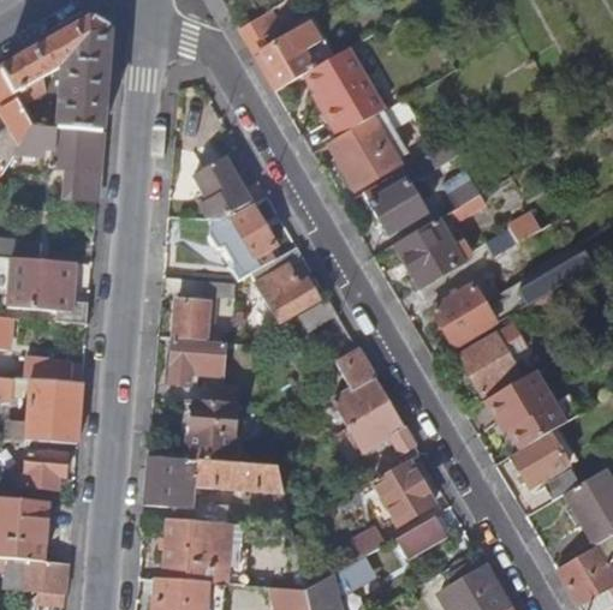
[(242,27),(251,45),(265,36),(283,25),(273,9),(262,15),(242,27)]
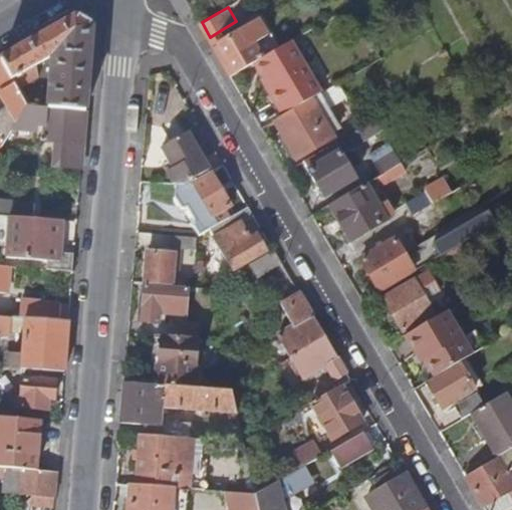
[(51,105),(87,108),(94,25),(78,15),(3,57),(16,83),(37,71),(38,57),(55,49),(51,105)]
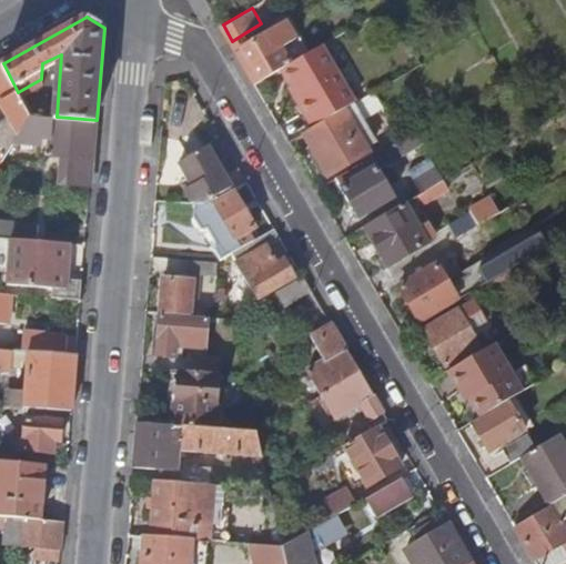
[(238,50),(256,82),(283,67),(311,51),(301,36),(297,38),(287,21),(250,43),(238,50)]
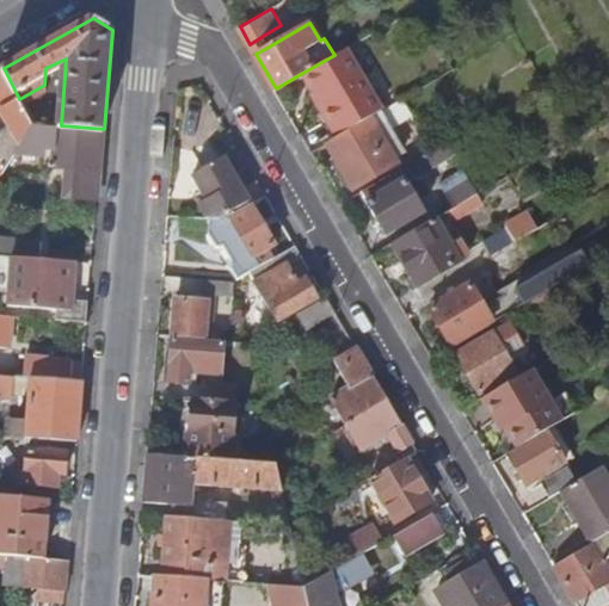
[(263,36),(250,44),(256,54),(269,47),(263,36)]
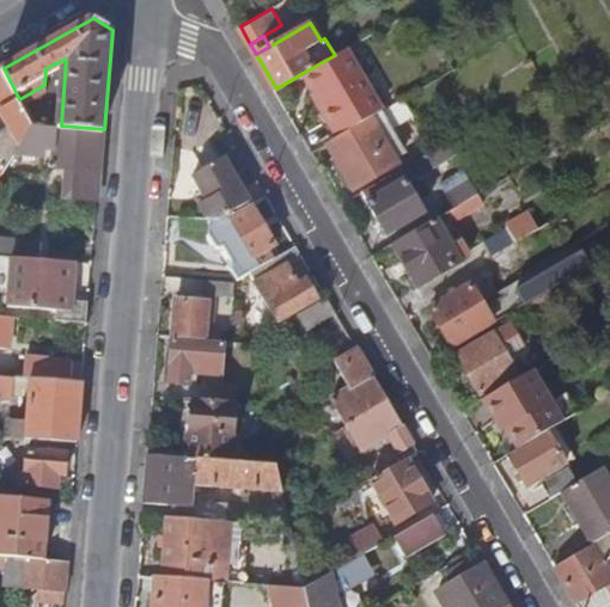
[(335,55),(305,72),(322,100),(319,102),(340,135),(373,115),(385,108),(349,47),(335,55)]
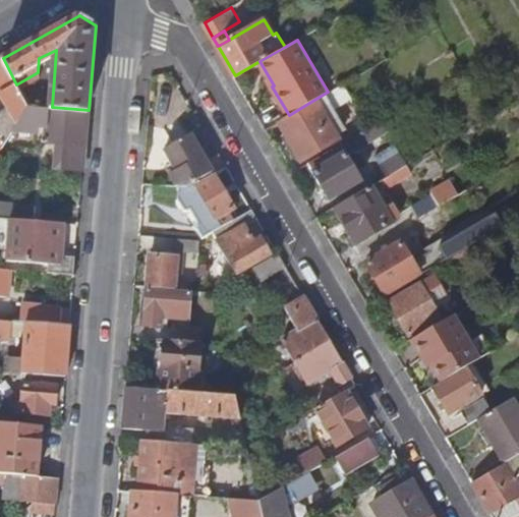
[(0,153),(15,129),(31,107),(29,106),(20,92),(16,84),(3,58),(0,54),(0,53),(0,91),(2,90),(10,106),(0,111),(0,153)]
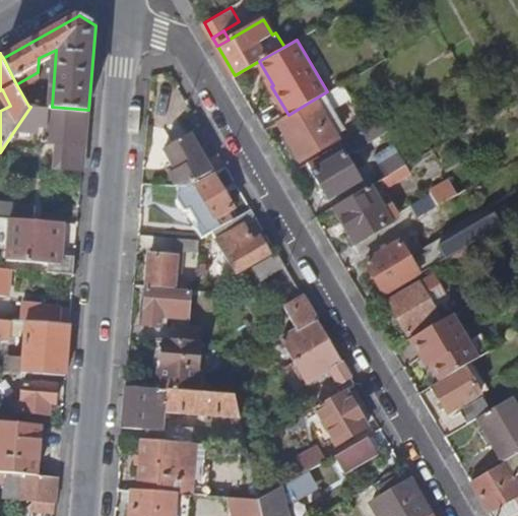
[(30,107),(43,107),(44,93),(20,91),(28,106),(30,107)]
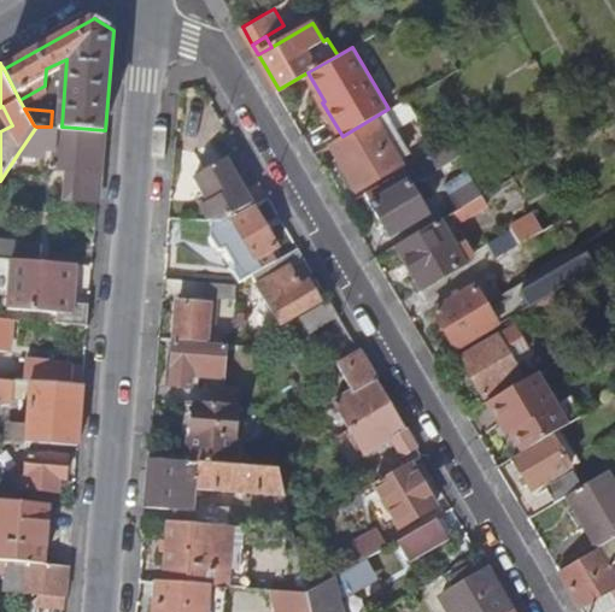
[(376,116),(331,143),(358,189),(404,163),(376,116)]
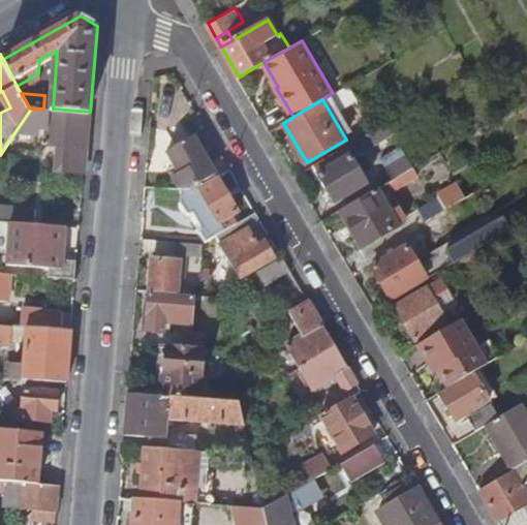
[(64,168),(86,171),(90,112),(53,109),(43,109),(31,109),(16,131),(38,131),(42,126),(47,126),(47,143),(66,145),(64,168)]
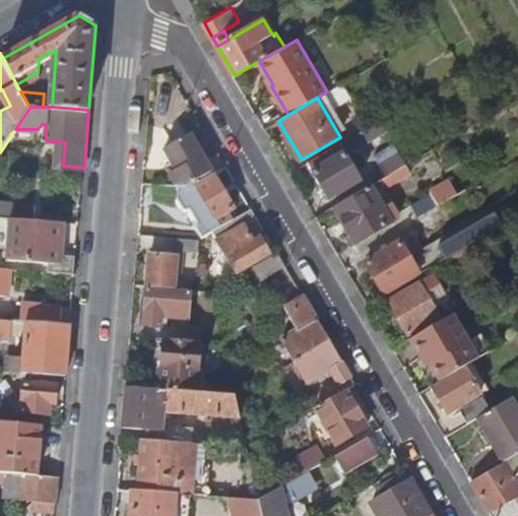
[(382,119),(310,160),(315,169),(314,170),(330,197),(362,178),(347,153),(388,129),(382,119)]
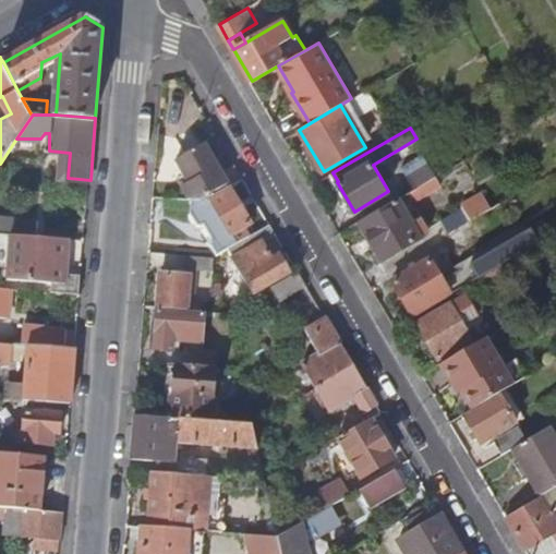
[(231,183),(207,142),(180,158),(193,181),(186,185),(194,199),(197,200),(203,200),(231,183)]
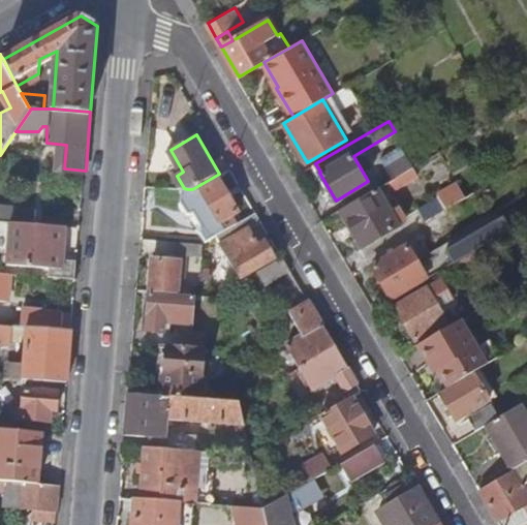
[(382,157),(395,178),(397,176),(414,165),(420,162),(416,157),(412,160),(403,145),(382,157)]
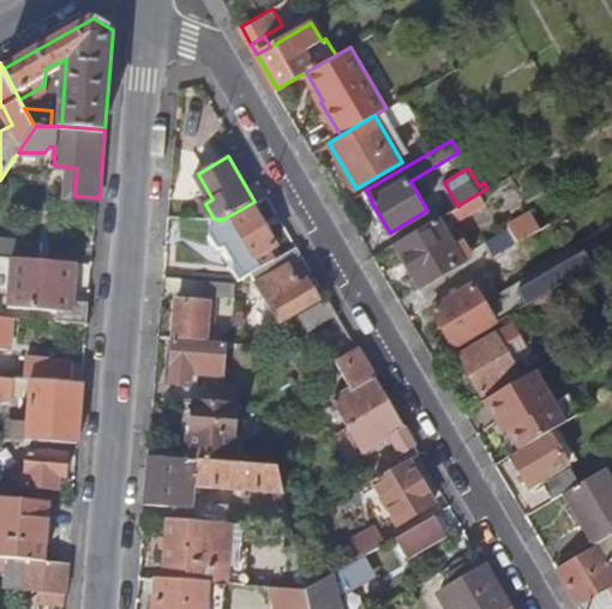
[(448,212),(453,222),(487,202),(481,192),(461,204),(459,206),(448,212)]
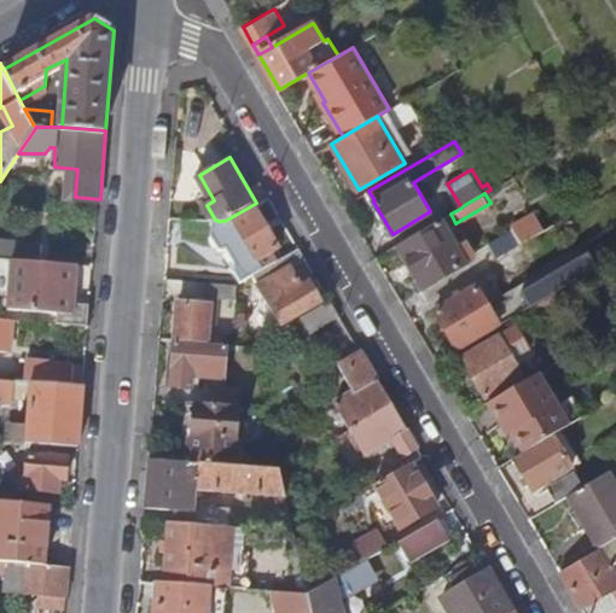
[(256,203),(225,221),(219,221),(218,234),(225,247),(231,246),(239,262),(237,269),(244,280),(263,268),(278,260),(272,250),(280,245),(256,203)]
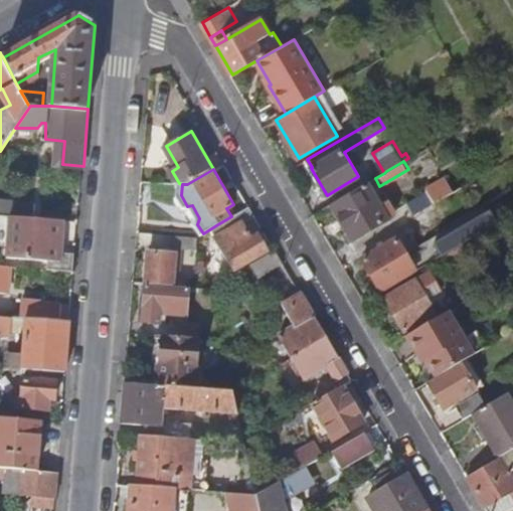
[(375,178),(369,181),(384,206),(389,202),(379,186),(375,178)]
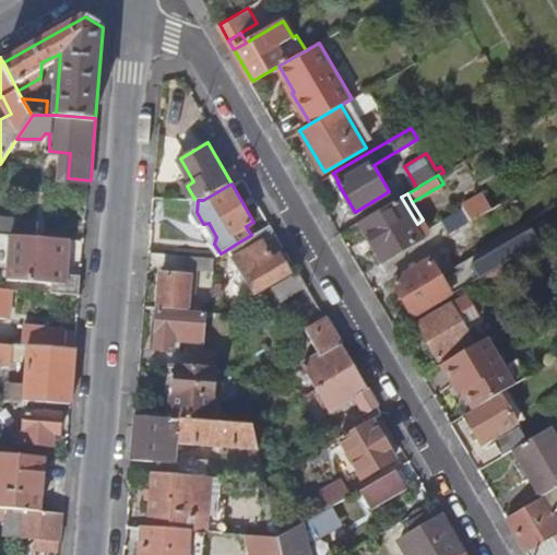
[(442,217),(451,232),(475,216),(492,208),(483,193),(442,217)]
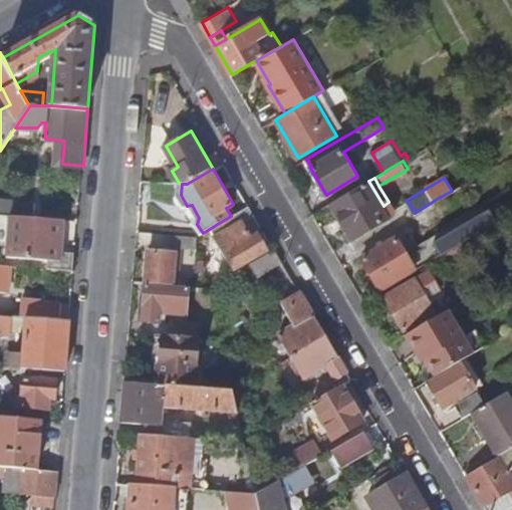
[(368,181),(331,204),(352,239),(390,217),(388,214),(394,210),(389,202),(384,206),(368,181)]
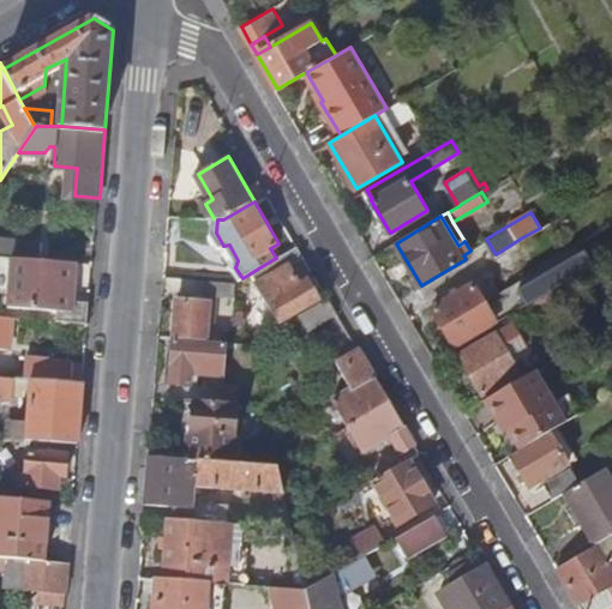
[(43,240),(0,235),(0,252),(41,257),(43,240)]
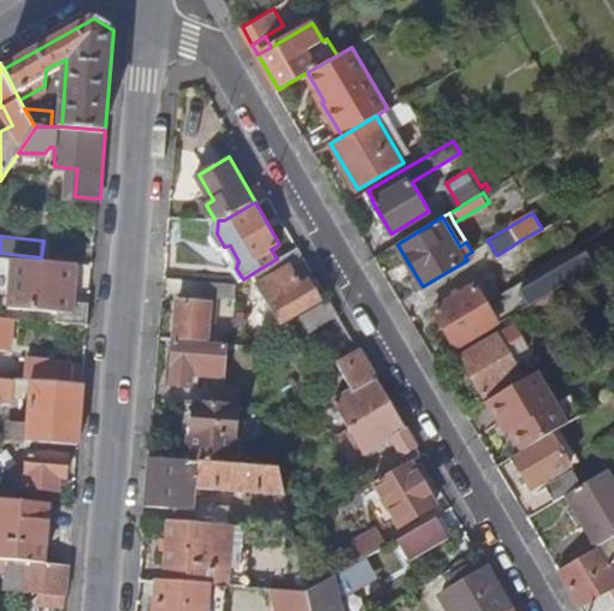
[(524,238),(497,255),(505,267),(532,251),(524,238)]
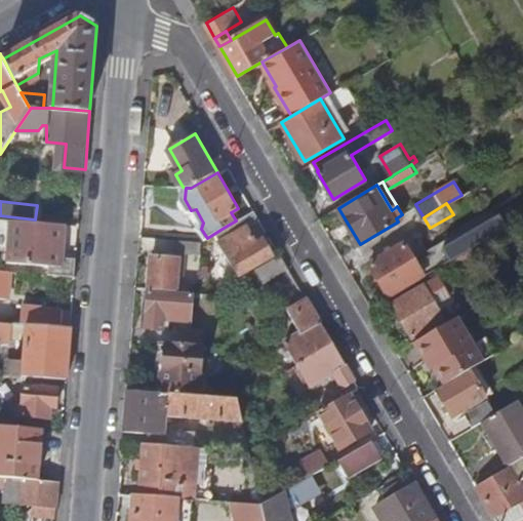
[(444,246),(451,259),(484,241),(509,227),(501,213),(444,246)]
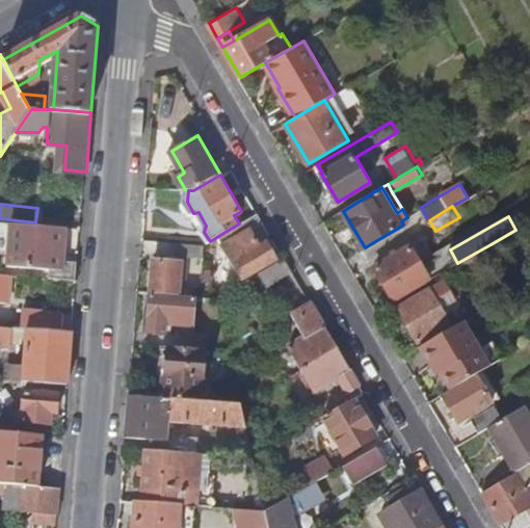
[(78,278),(79,260),(65,259),(69,226),(11,221),(8,264),(51,267),(50,275),(78,278)]
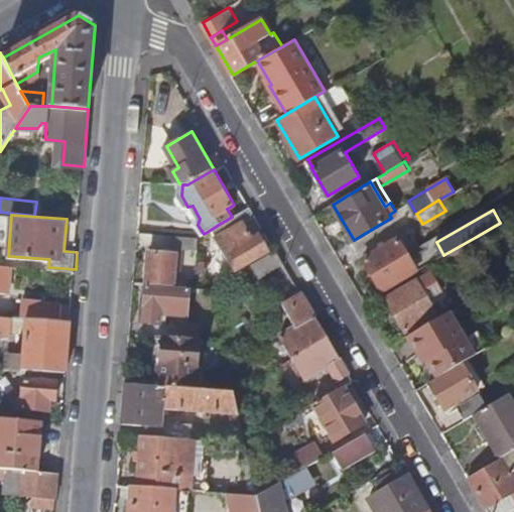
[(226,233),(220,224),(204,234),(200,236),(201,261),(229,253),(237,268),(270,249),(261,235),(254,238),(244,222),(226,233)]
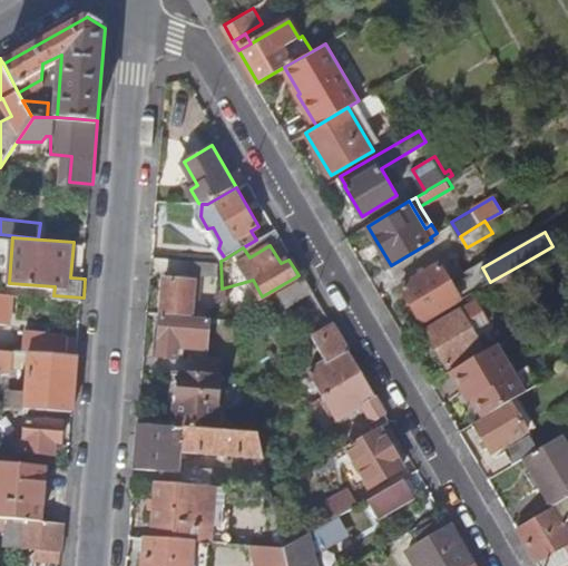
[(203,270),(204,257),(173,255),(173,269),(203,270)]
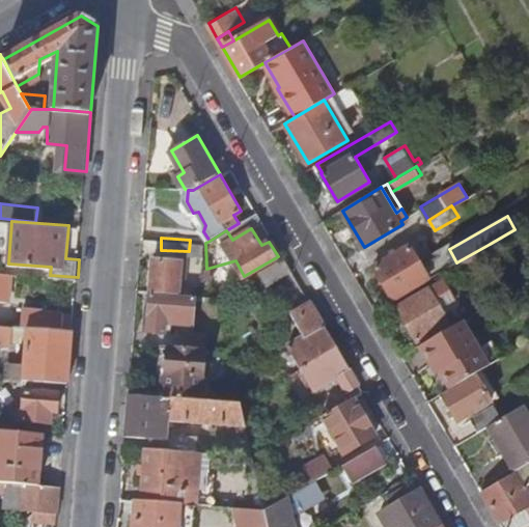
[(456,262),(463,273),(496,253),(490,244),(456,262)]
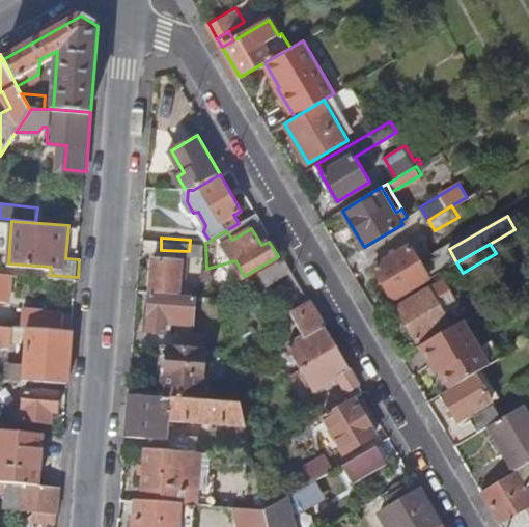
[(430,277),(412,245),(376,266),(394,297),(430,277)]
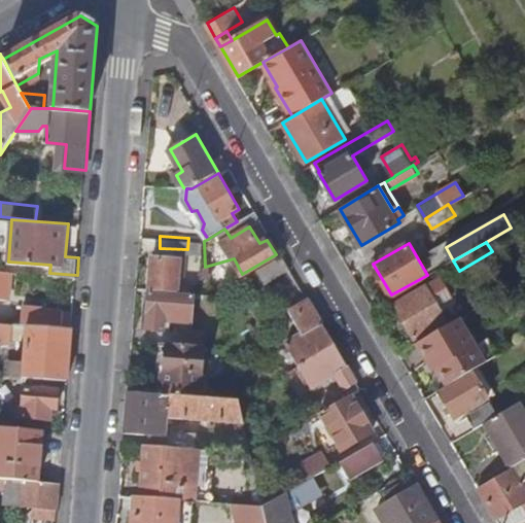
[(178,288),(181,257),(153,256),(150,285),(178,288)]
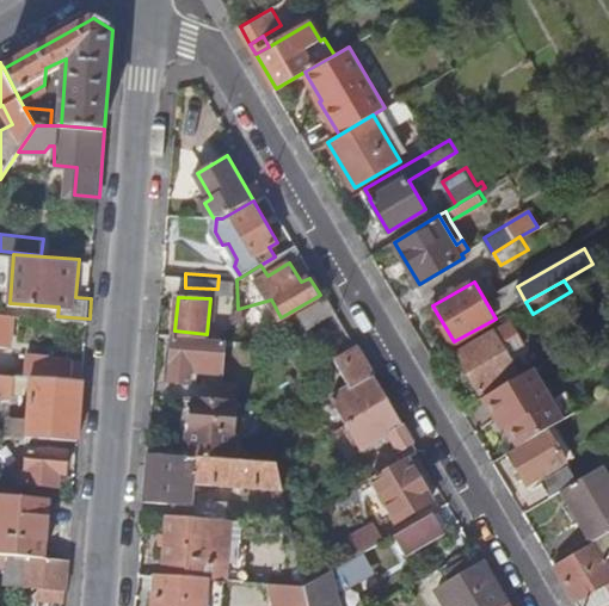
[(0,346),(10,347),(12,314),(0,313),(0,346)]
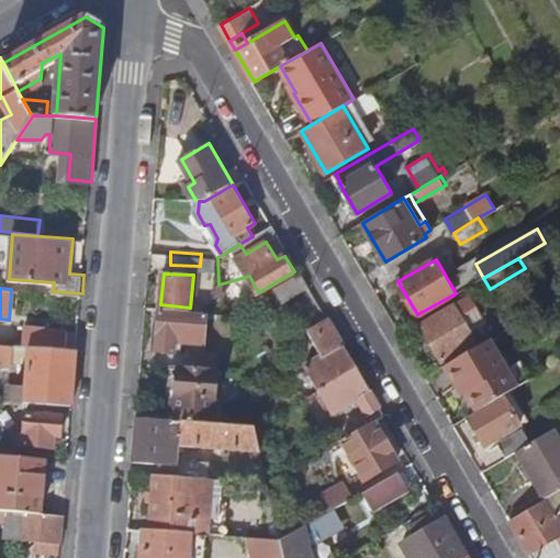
[(458,302),(422,323),(443,358),(479,338),(470,323),(484,315),(472,294),(458,302)]
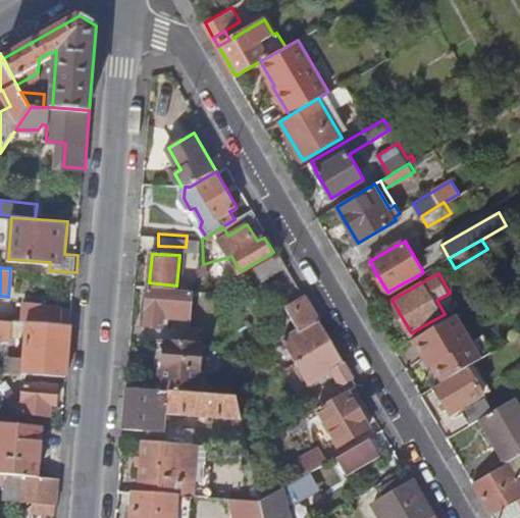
[(193,289),(149,286),(146,323),(163,325),(164,316),(190,319),(193,289)]
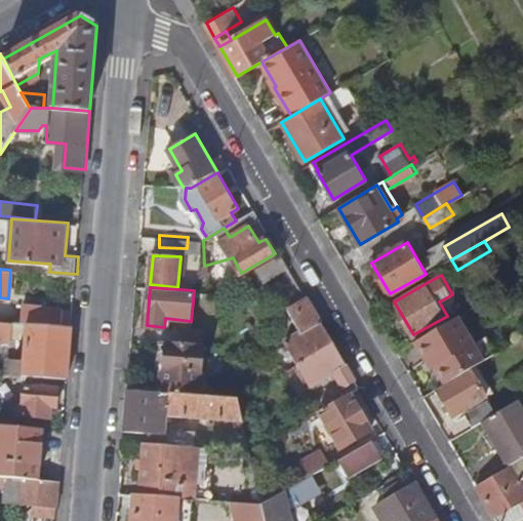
[(452,294),(439,302),(447,316),(458,309),(456,292),(452,294)]
